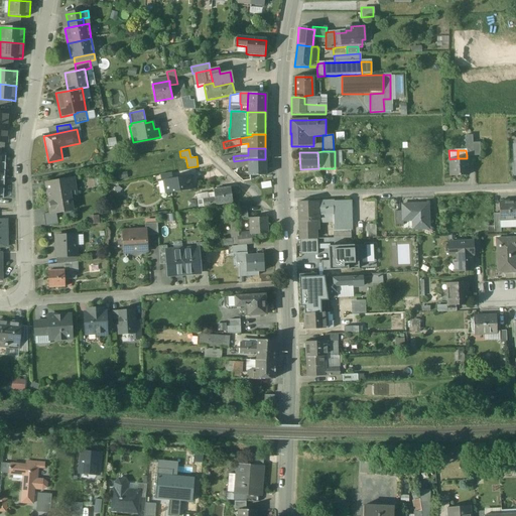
[(458,158),(449,159),(449,176),(468,175),(467,158),(458,158)]
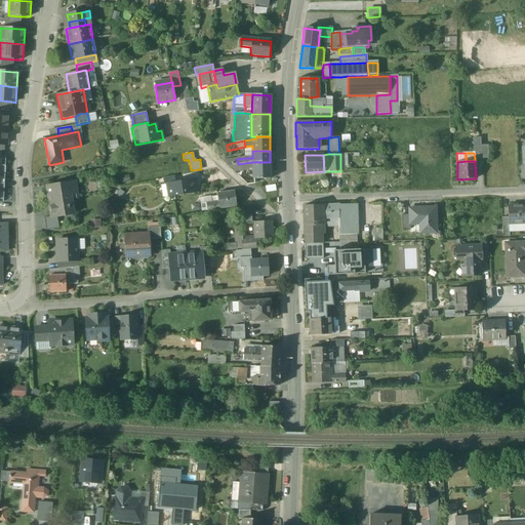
[(270,178),(270,162),(253,162),(253,175),(253,179),(254,179),(270,178)]
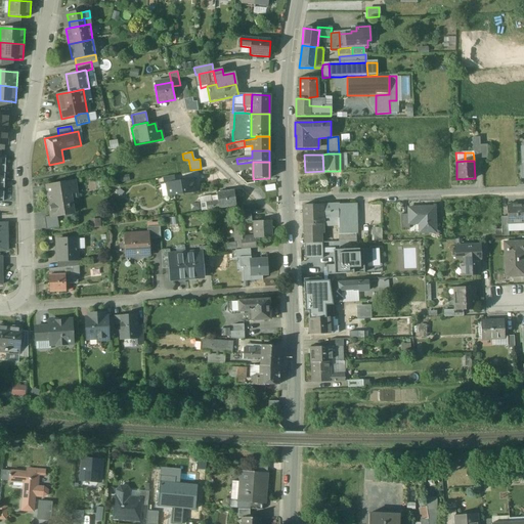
[(237,164),(226,166),(232,171),(247,169),(246,163),(237,164)]
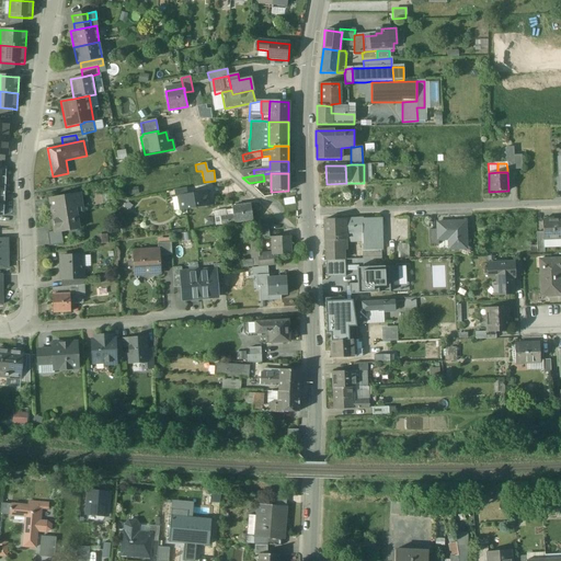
[(271,187),(253,189),(264,197),(272,196),(272,192),(271,192),(271,187)]
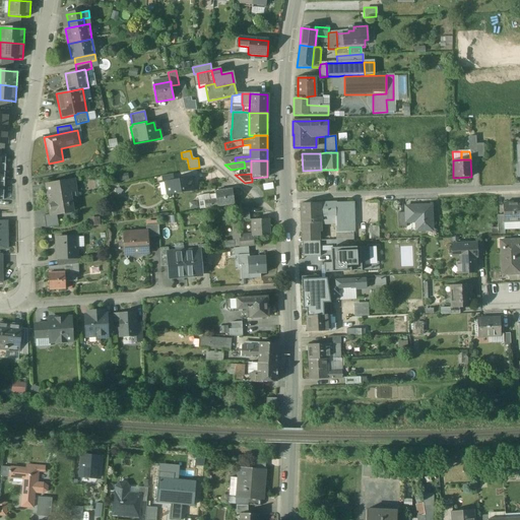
[(173,175),(161,177),(163,183),(166,182),(174,181),(173,175)]
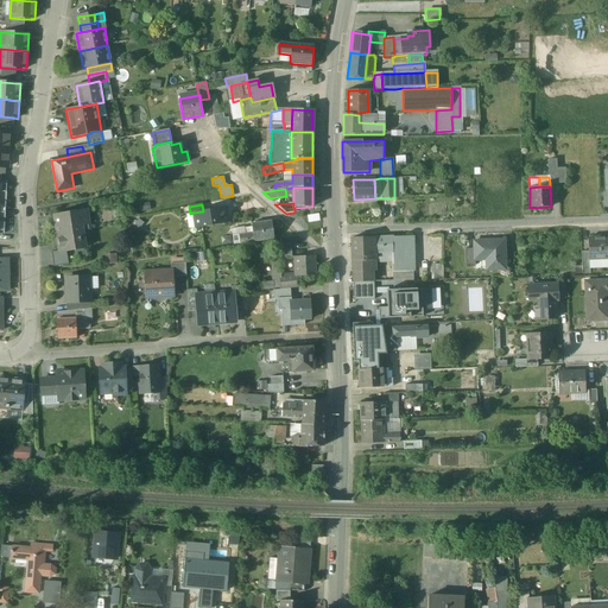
[(203,211),(194,213),(196,228),(227,223),(223,208),(203,211)]
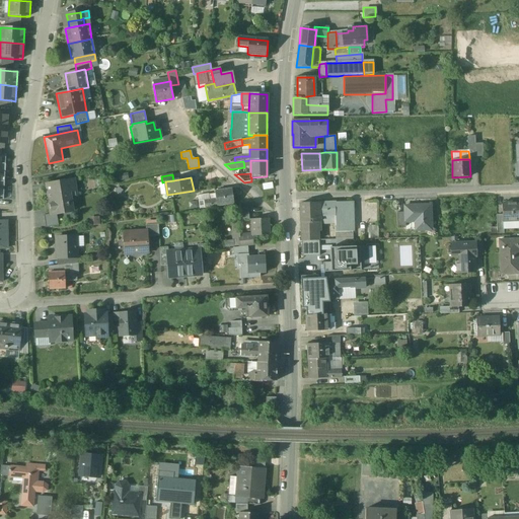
[(73,179),(46,184),(51,216),(69,213),(66,194),(75,192),(73,179)]
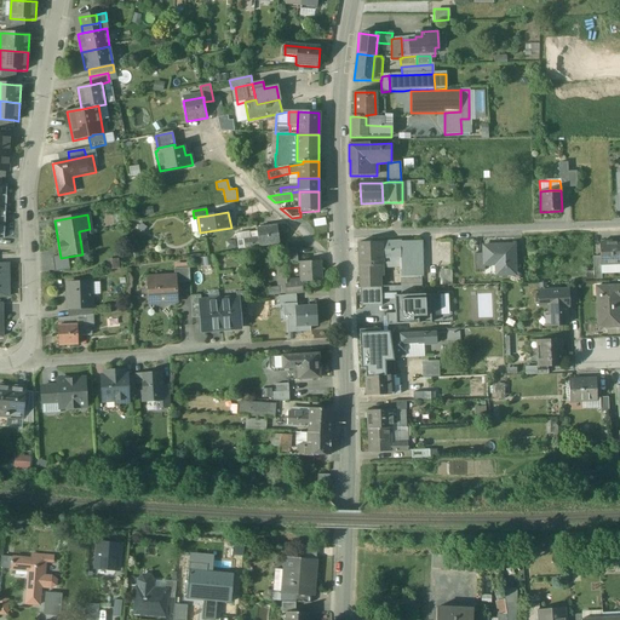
[(276,227),(256,229),(257,231),(258,239),(258,247),(279,244),(276,227)]
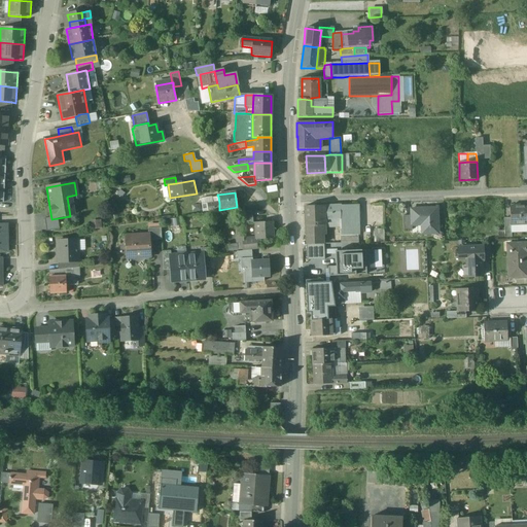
[(213,204),(207,204),(208,211),(219,210),(219,203),(213,204)]
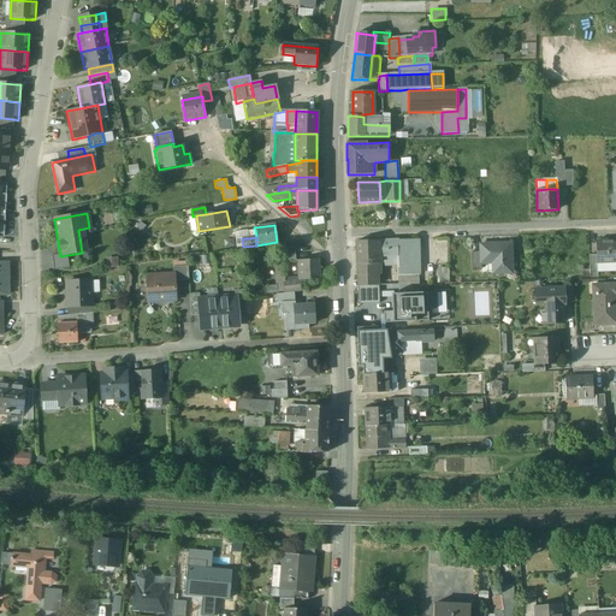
[(606,242),(594,242),(596,255),(596,264),(597,264),(615,262),(615,240),(605,241),(606,242)]
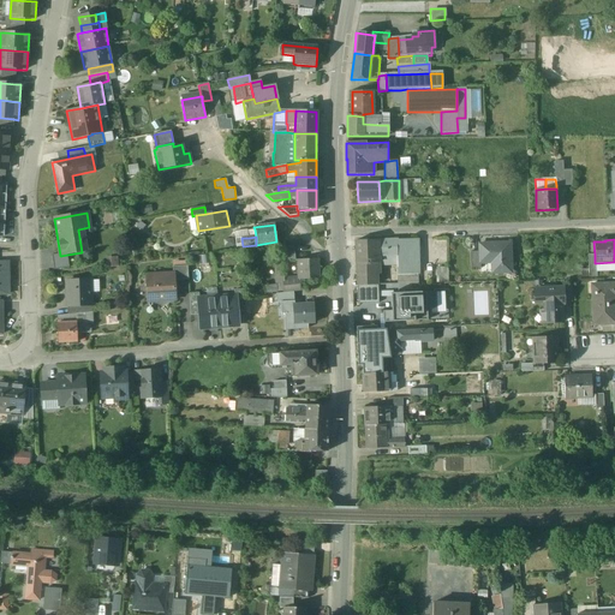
[(396,240),(377,242),(378,260),(387,258),(387,257),(396,256),(398,256),(396,240)]
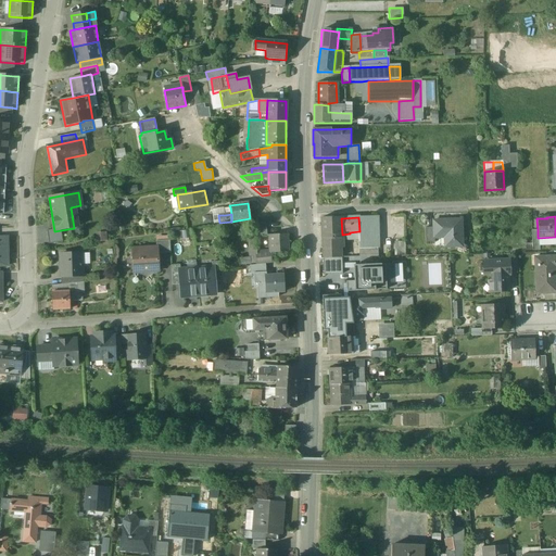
[(376,217),(358,217),(359,231),(358,231),(358,240),(359,250),(378,249),(376,217)]
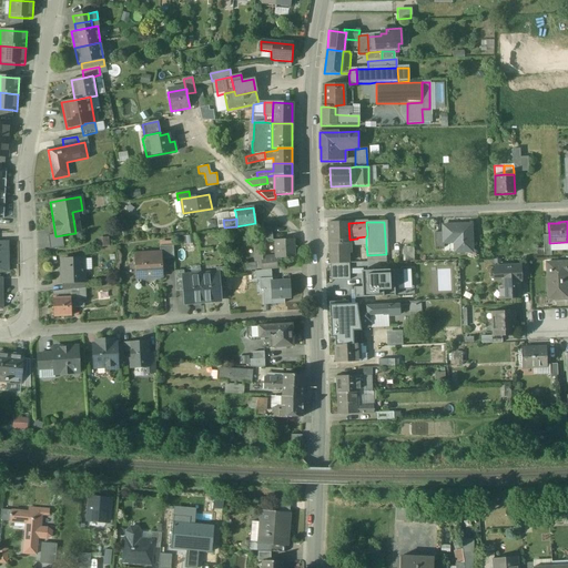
[(348,223),(327,223),(330,264),(347,264),(347,254),(351,253),(350,245),(350,240),(348,223)]
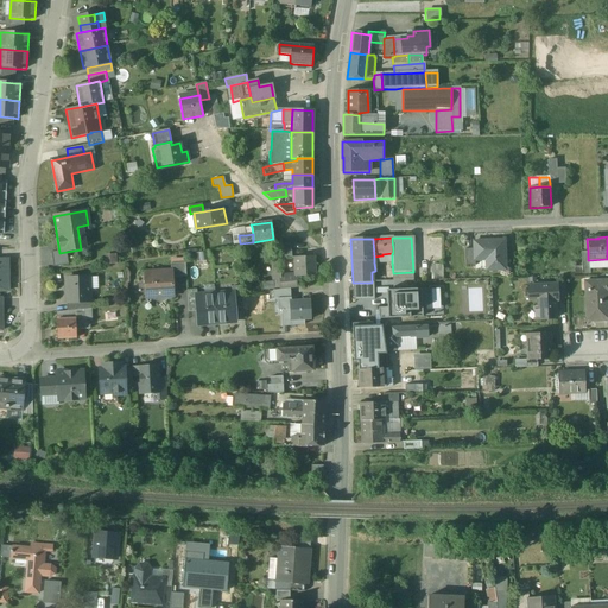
[(505,241),(474,242),(474,249),(474,261),(475,261),(489,260),(489,271),(506,271),(505,241)]
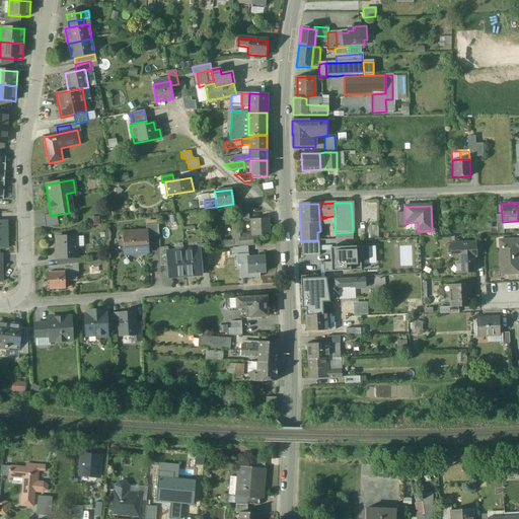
[(404,213),(397,213),(397,227),(405,227),(405,223),(404,223),(404,213)]
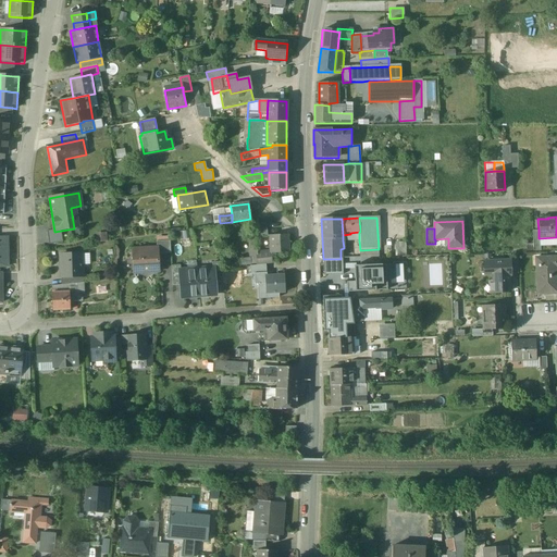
[(359,232),(350,233),(350,234),(343,235),(343,240),(359,240),(359,232)]
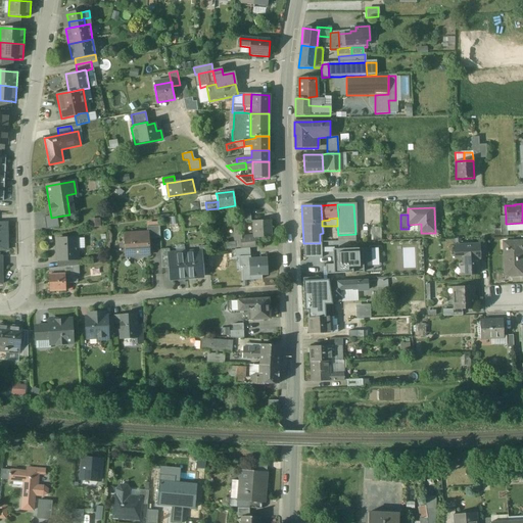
[(270,221),(253,221),(254,238),(271,237),(270,221)]
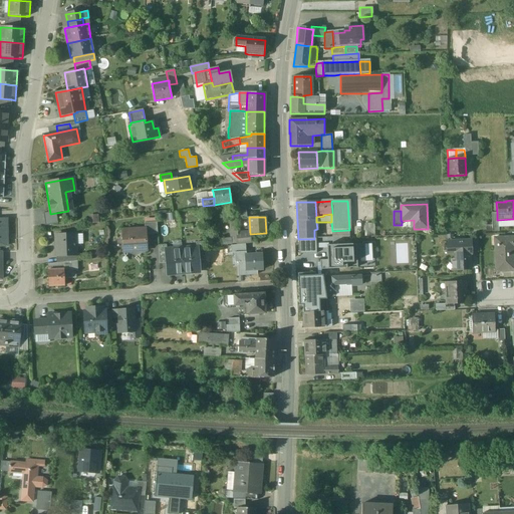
[(157,222),(144,223),(145,229),(146,235),(158,234),(157,222)]
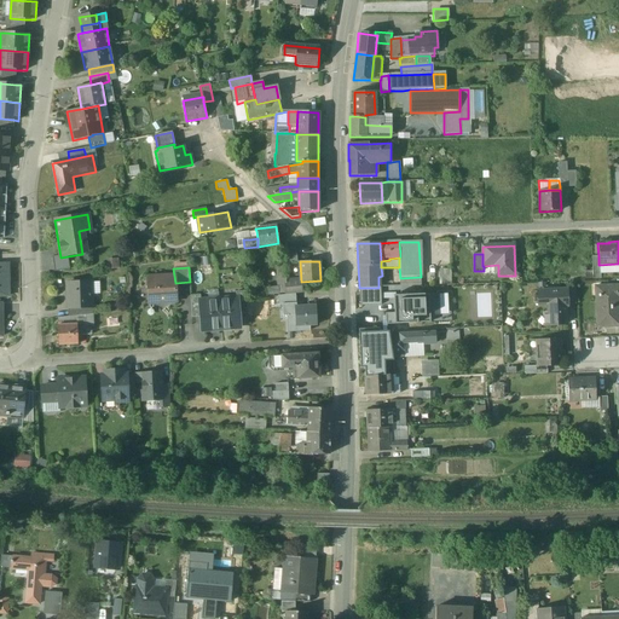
[(450,270),(440,270),(440,285),(451,284),(450,270)]
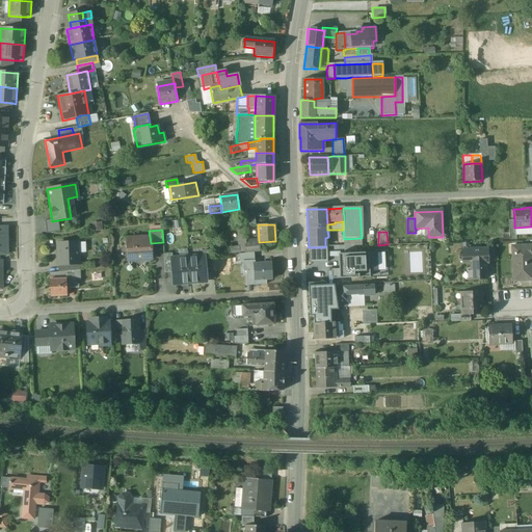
[(150,237),(126,239),(128,261),(152,260),(151,243),(150,237)]
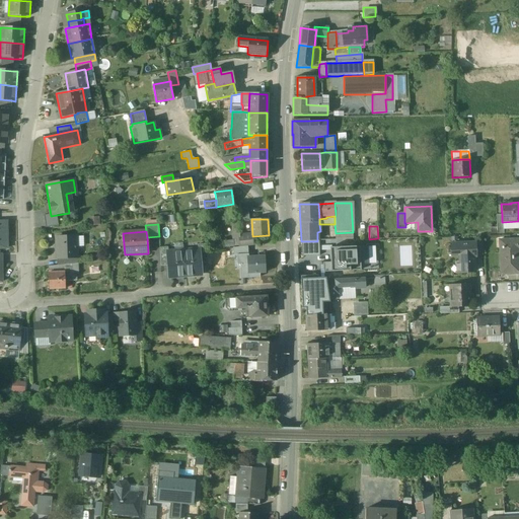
[(252,236),(239,237),(239,234),(233,234),(233,241),(233,246),(253,244),(252,236)]
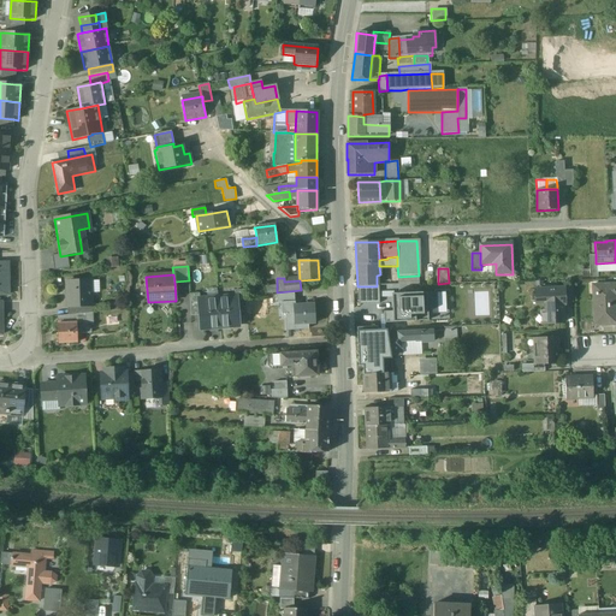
[(90,282),(66,283),(67,307),(92,306),(90,282)]
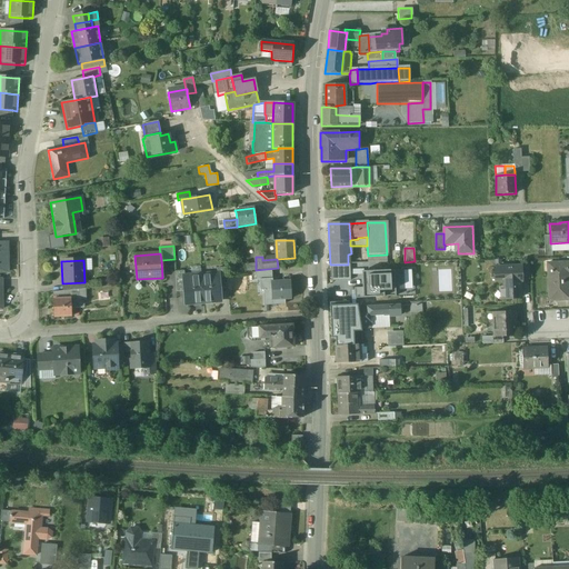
[(561,263),(552,263),(552,271),(547,272),(548,301),(568,300),(568,279),(568,275),(568,263),(561,265),(561,263)]
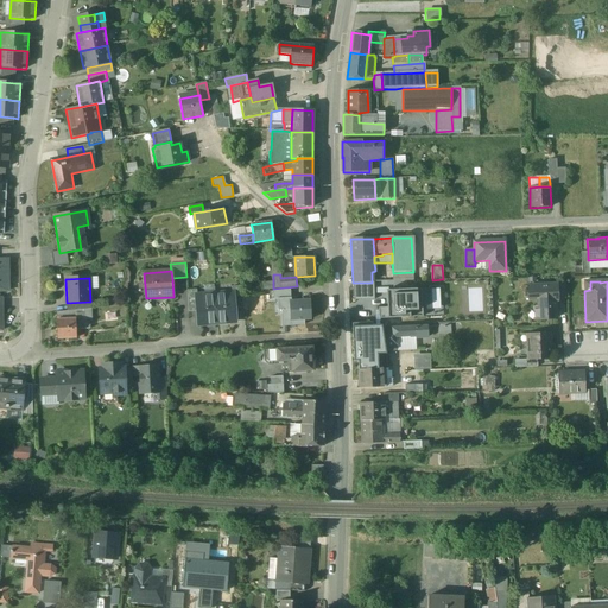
[(372,283),(353,283),(354,301),(373,299),(372,283)]
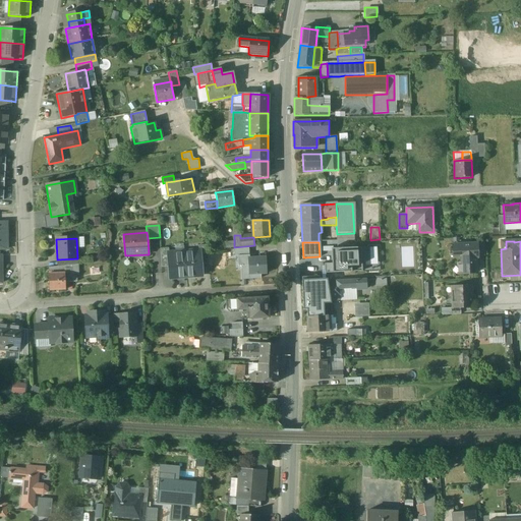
[(476,244),(461,245),(461,264),(459,264),(460,274),(476,273),(475,256),(478,255),(478,253),(477,253),(476,244)]
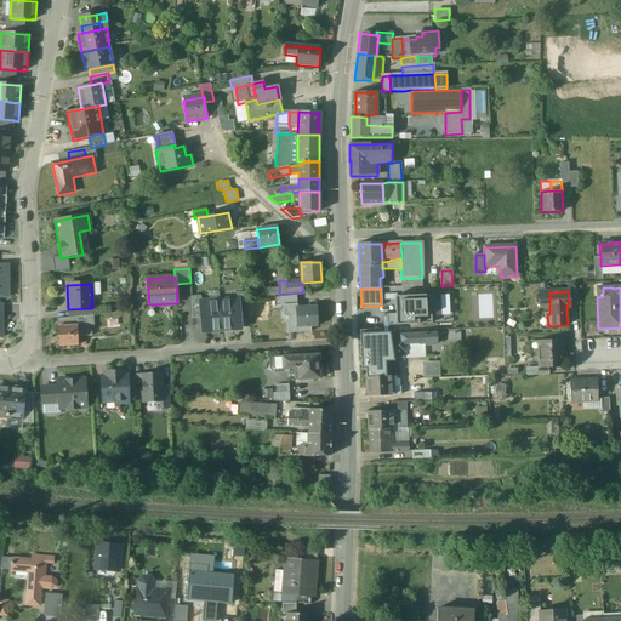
[(577,291),(568,291),(569,302),(570,302),(570,305),(577,305),(577,291)]
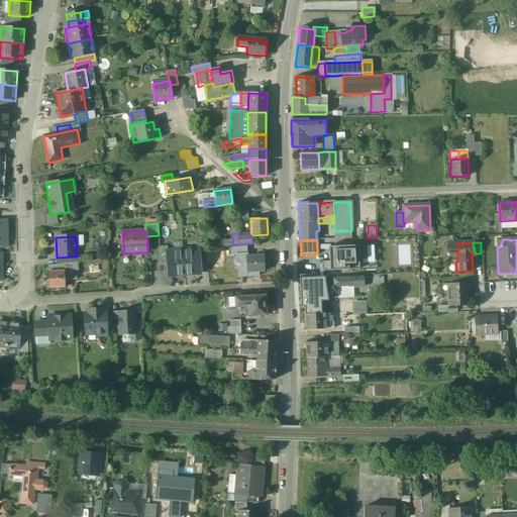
[(205,243),(197,244),(197,247),(197,252),(198,252),(199,263),(206,262),(205,243)]
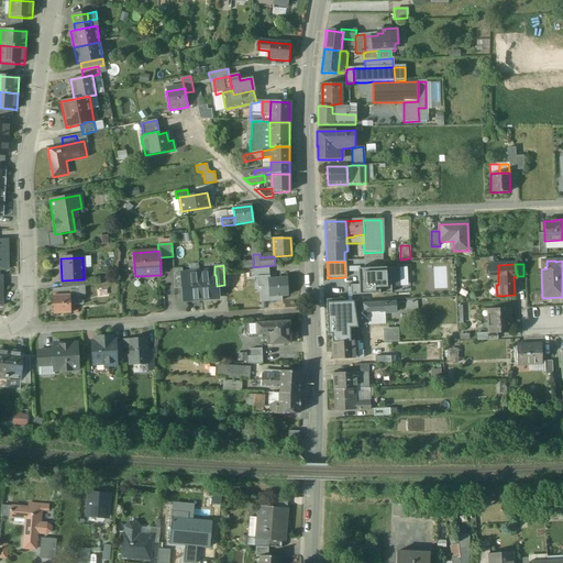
[(181,268),(173,269),(174,289),(183,288),(181,278),(183,278),(181,272),(181,268)]
